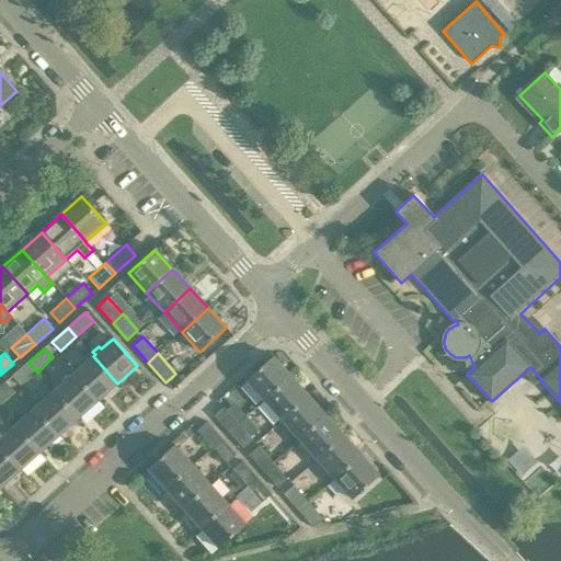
[(93,356),(73,374),(98,401),(117,384),(94,357),(93,356)]
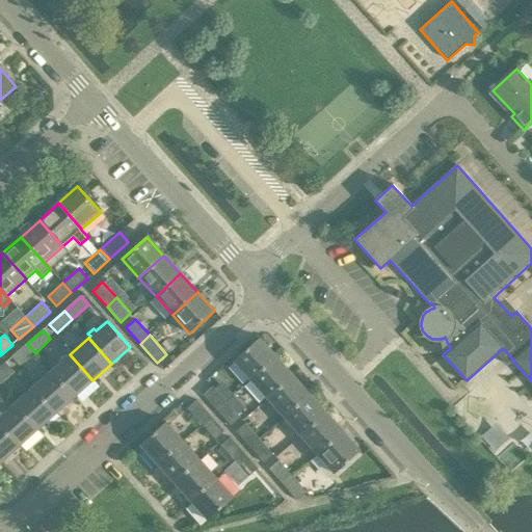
[(234,361),(250,380),(276,357),(259,338),(234,361)]
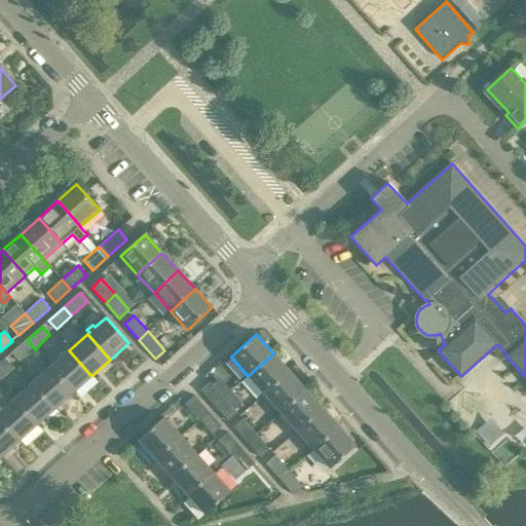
[(27,340),(11,354),(20,363),(35,349),(27,340)]
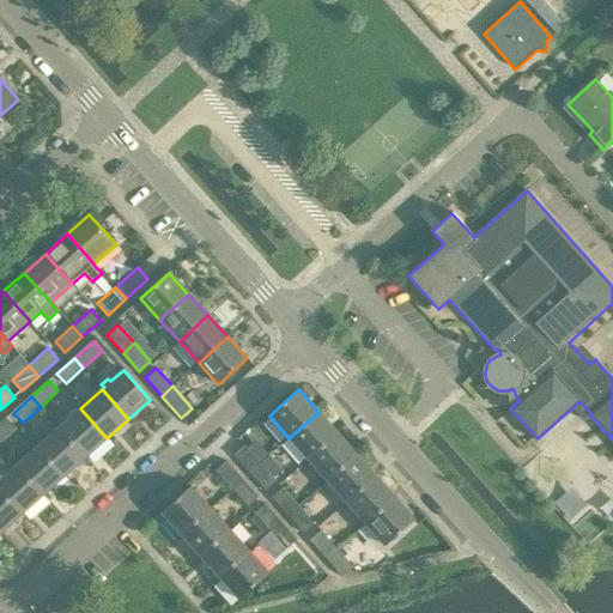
[(80,408),(60,428),(86,457),(107,438),(80,408)]
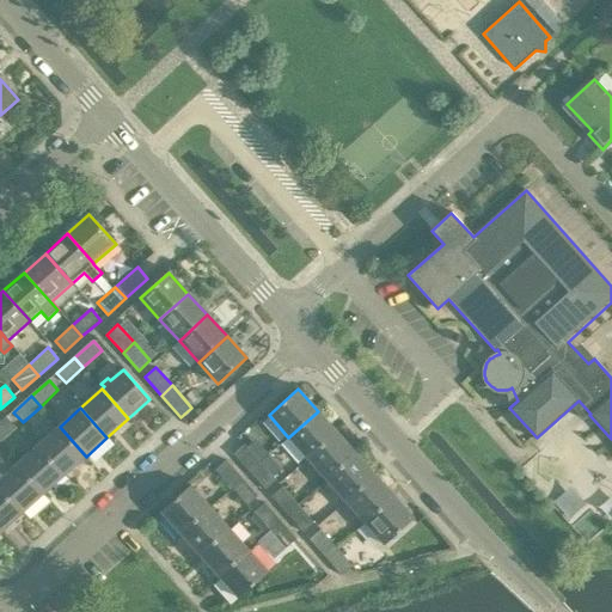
[(318,411),(288,438),(308,459),(337,433),(318,411)]
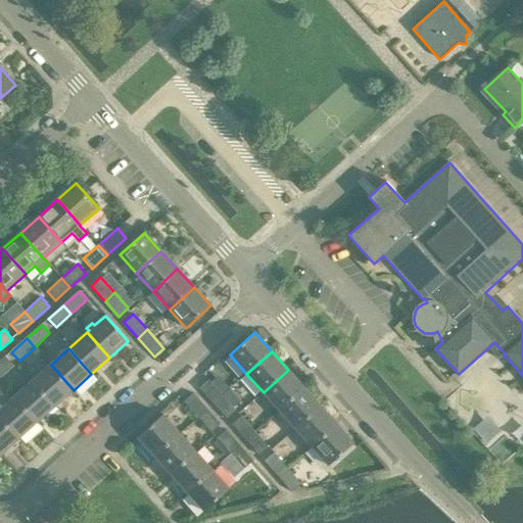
[(5,358),(0,362),(0,378),(13,367),(5,358)]
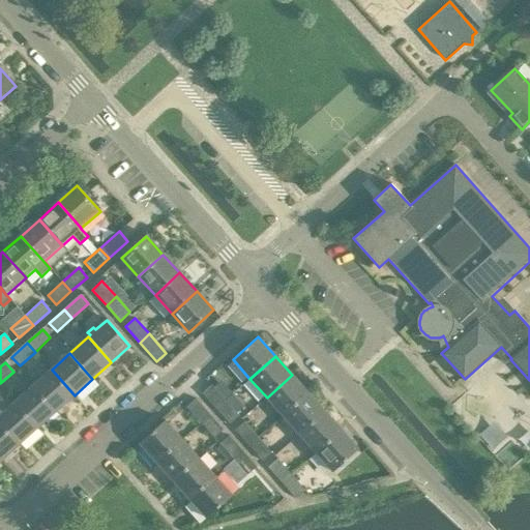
[(52,370),(33,386),(56,412),(75,395),(52,370)]
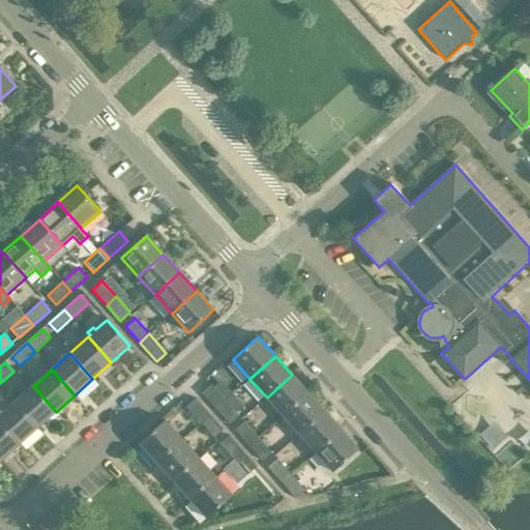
[(292,375),(267,398),(284,416),(308,393),(292,375)]
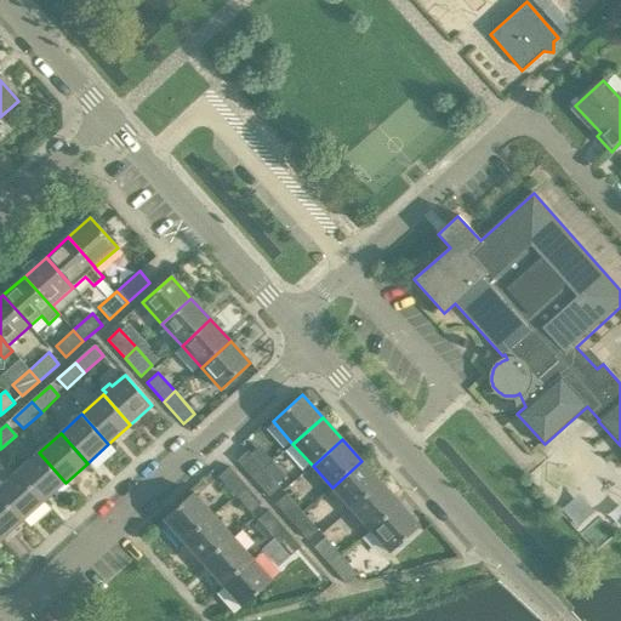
[(248,451),(237,461),(254,479),(265,469),(248,451)]
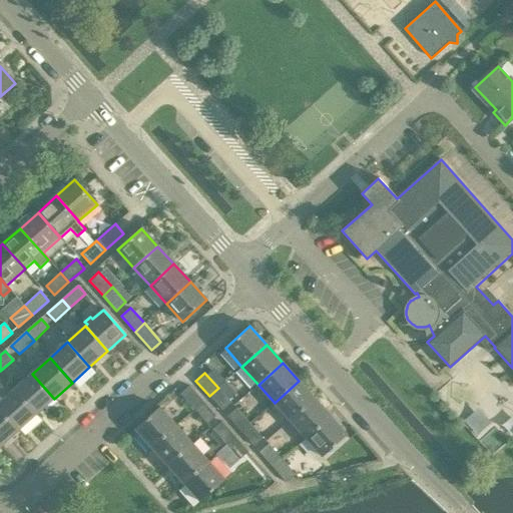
[(32,374),(14,390),(37,415),(54,399),(32,374)]
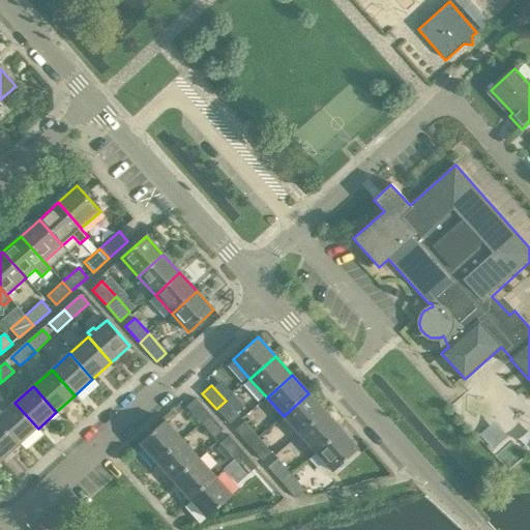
[(308,393),(284,416),(300,435),(325,412),(308,393)]
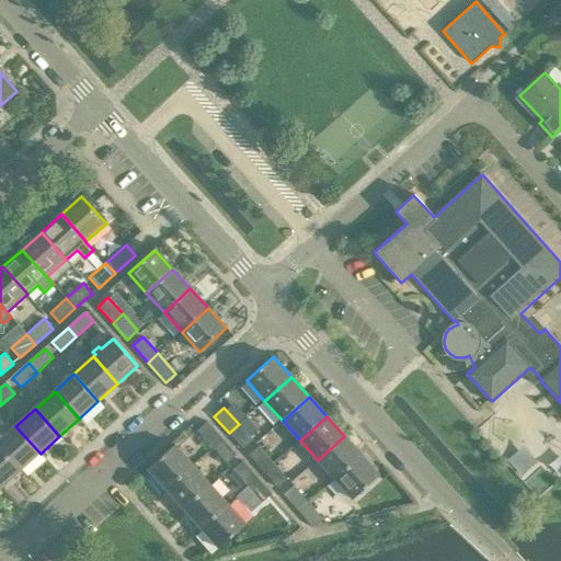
[(197,432),(213,448),(221,439),(207,423),(197,432)]
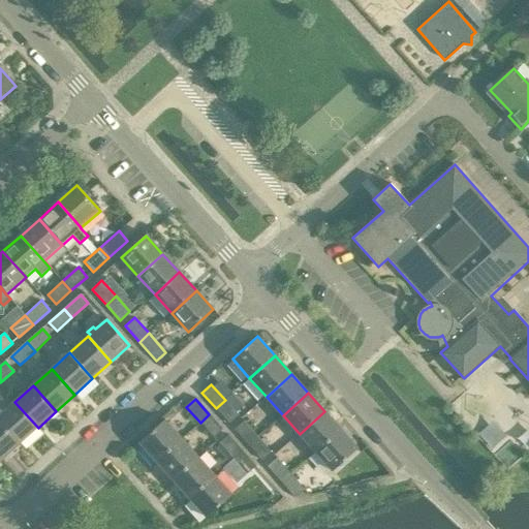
[(225,400),(216,408),(229,423),(239,414),(235,411),(225,400)]
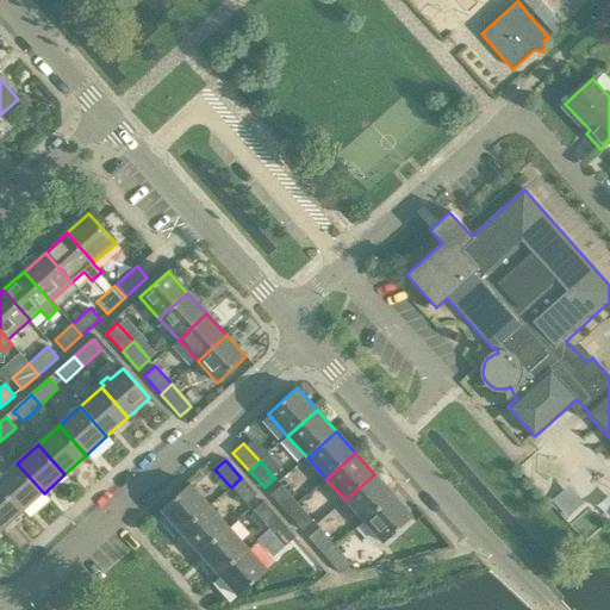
[(17,464),(0,478),(0,486),(23,512),(44,493),(17,464)]
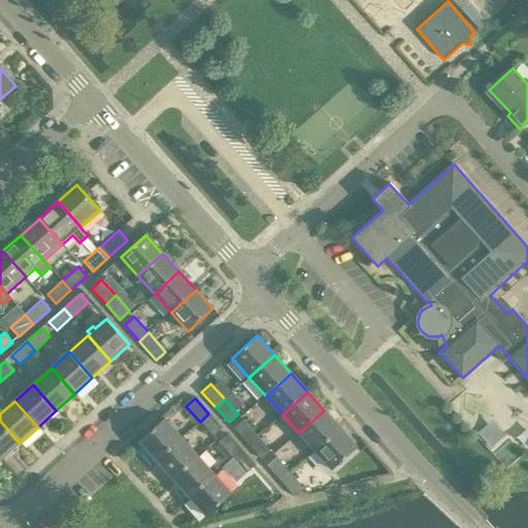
[(324,410),(299,433),(316,452),(340,429),(324,410)]
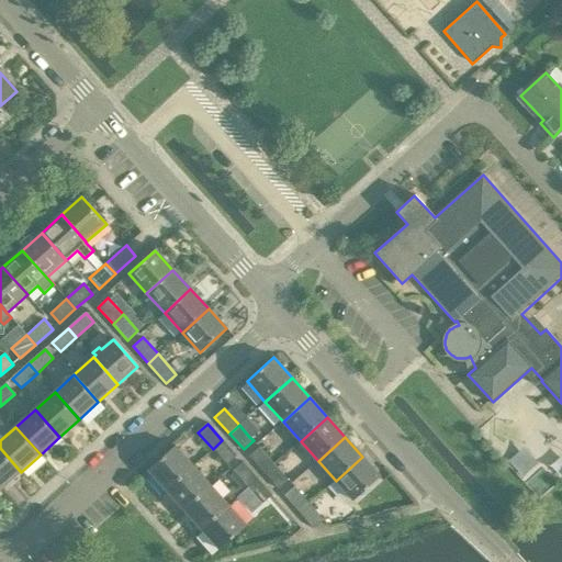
[(226,464),(236,457),(222,440),(213,449),(226,464)]
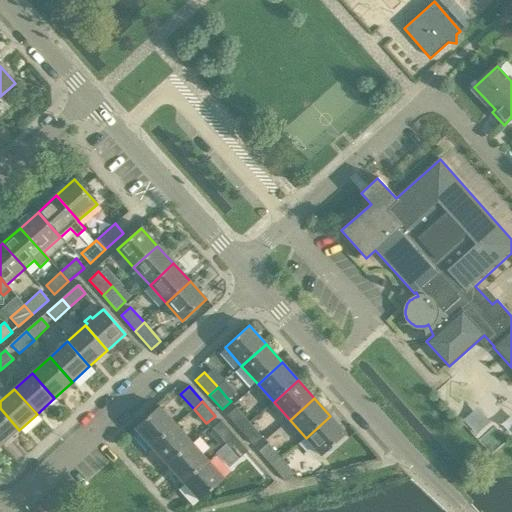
[(135,428),(152,446),(176,425),(159,406),(135,428)]
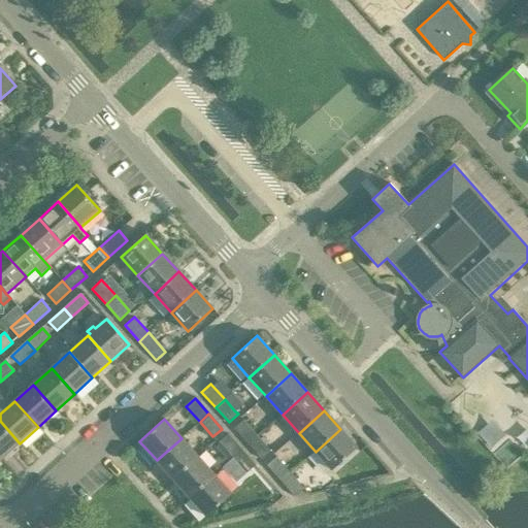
[(0,421),(0,459),(1,460),(20,443),(0,421)]
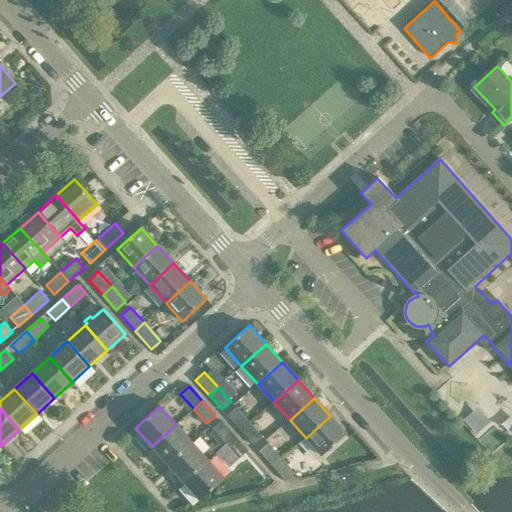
[(228,416),(241,431),(250,423),(236,408),(228,416)]
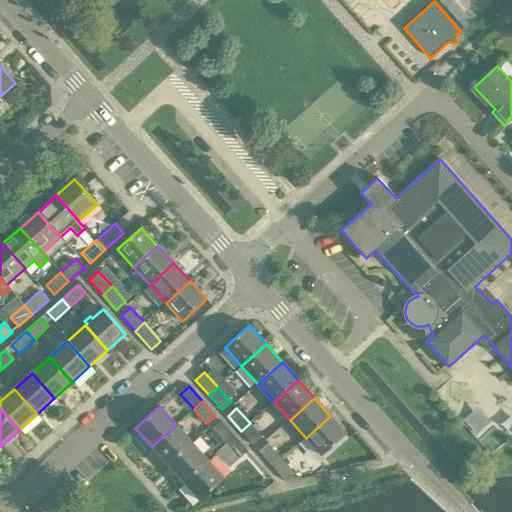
[(330,416),(306,438),(322,456),(347,434),(330,416)]
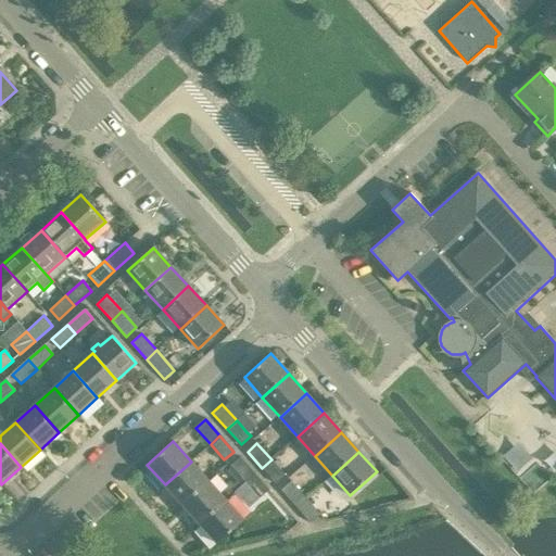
[(230,467),(227,470),(236,481),(234,483),(238,489),(244,482),(244,483),(254,475),(240,458),(230,467)]
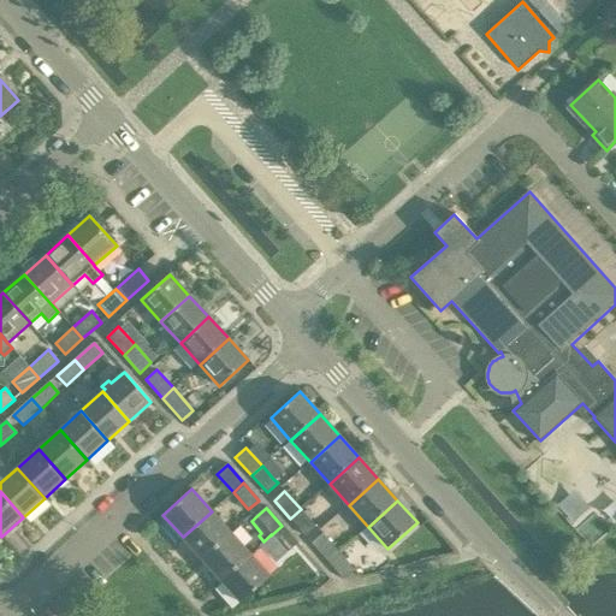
[(317,526),(301,509),(290,519),(306,535),(317,526)]
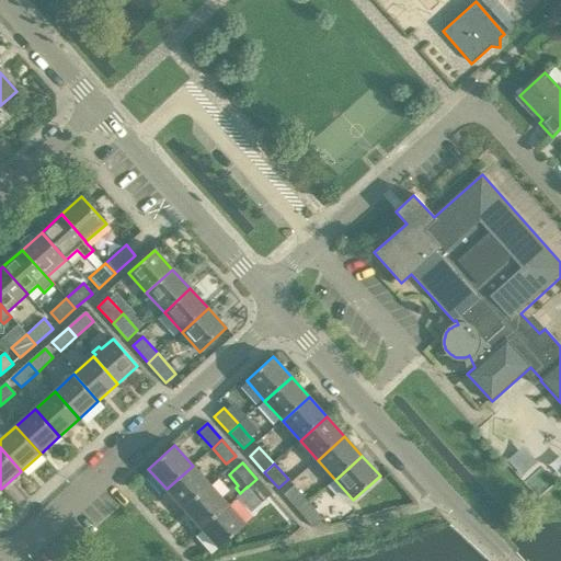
[(193,466),(167,489),(184,508),(210,485),(193,466)]
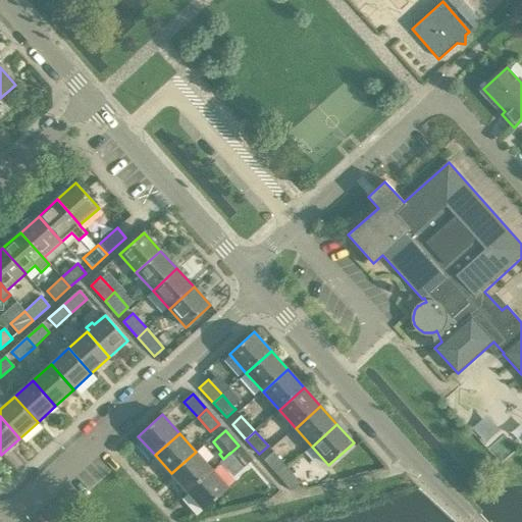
[(239,446),(229,454),(243,468),(252,460),(239,446)]
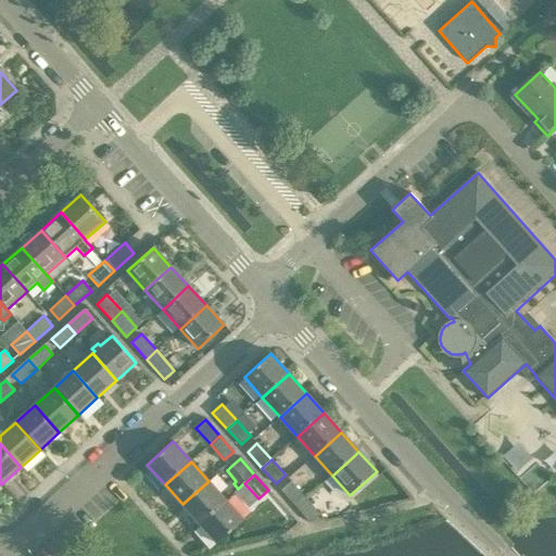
[(209,481),(182,504),(200,523),(226,501),(209,481)]
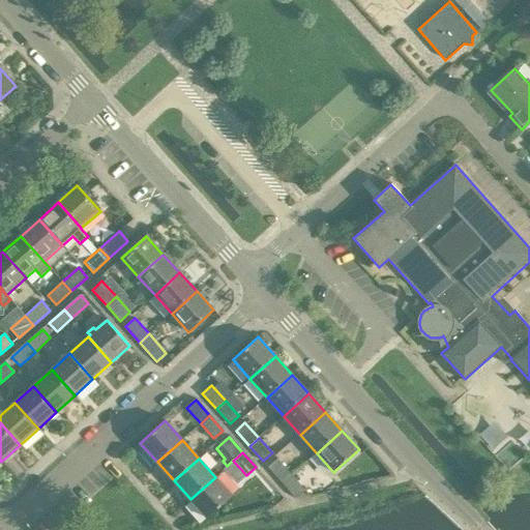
[(269,467),(283,483),(292,475),(277,460),(269,467)]
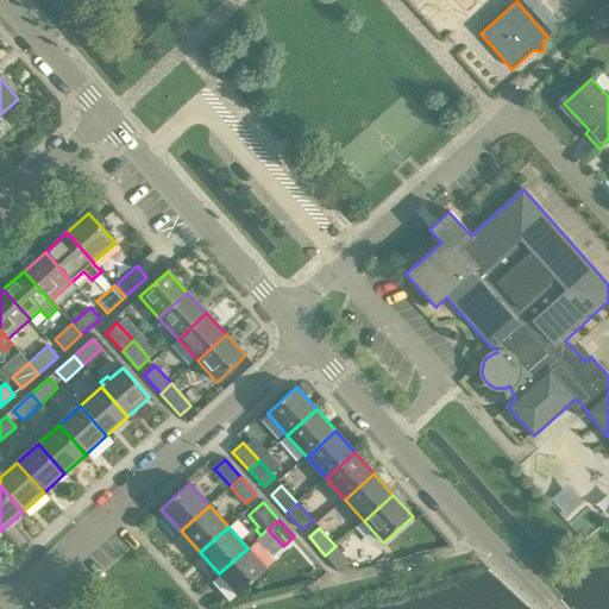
[(350,563),(336,546),(325,556),(340,572),(350,563)]
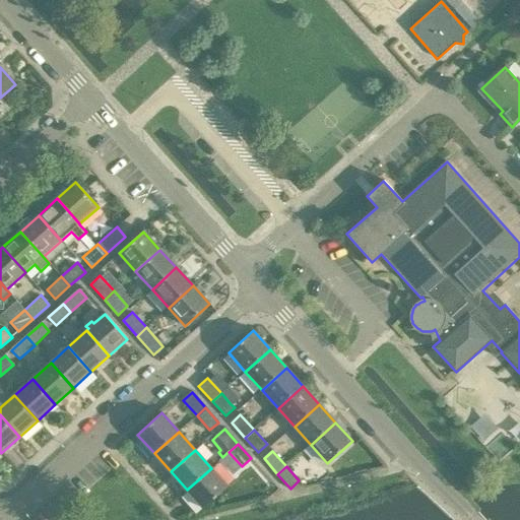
[(211,468),(187,490),(203,509),(228,486),(211,468)]
